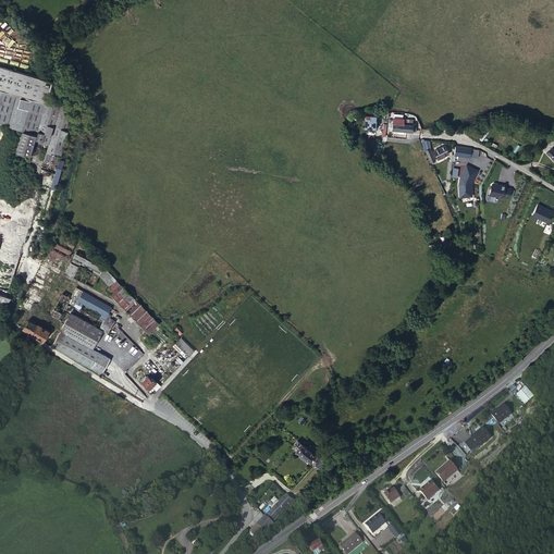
[(44,105),(46,97),(50,81),(0,66),(0,91),(28,100),(31,94),(45,98),(44,105)]
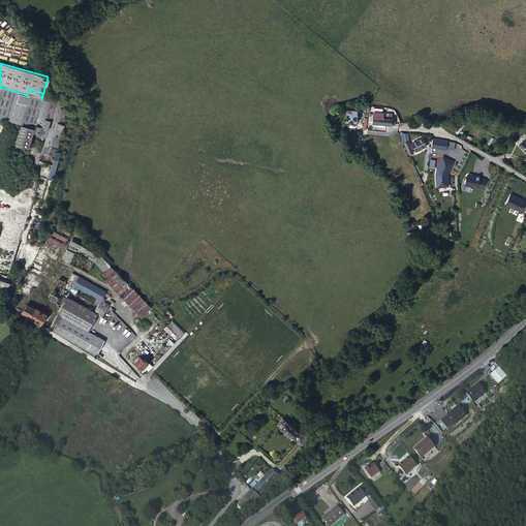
[(0,112),(35,122),(41,99),(27,95),(0,87),(0,112)]
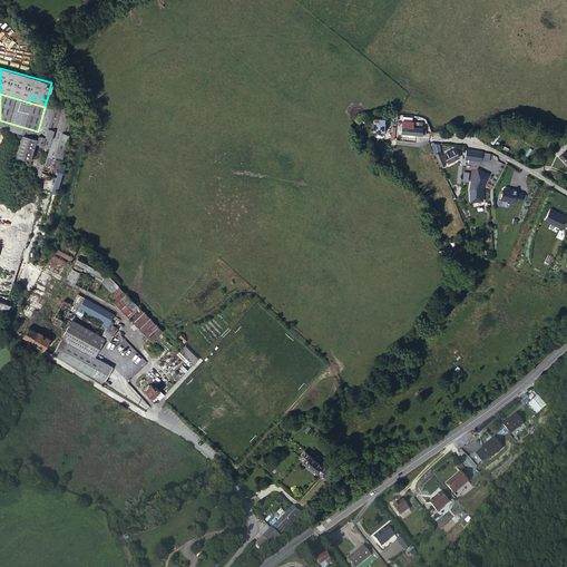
[(29,103),(45,107),(46,100),(31,96),(29,103)]
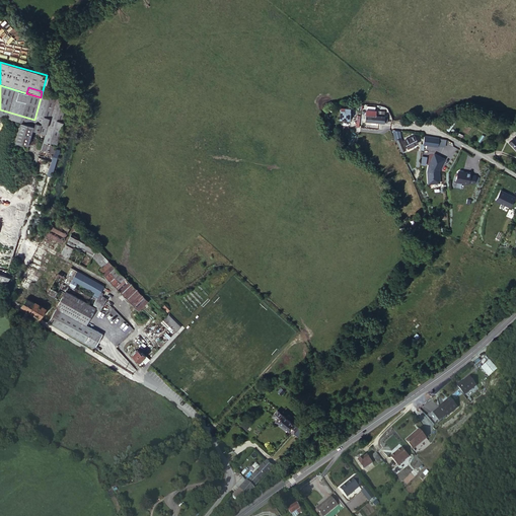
[(56,94),(43,90),(41,97),(34,120),(33,125),(33,126),(32,129),(45,133),(41,149),(53,152),(62,121),(62,103),(56,94)]
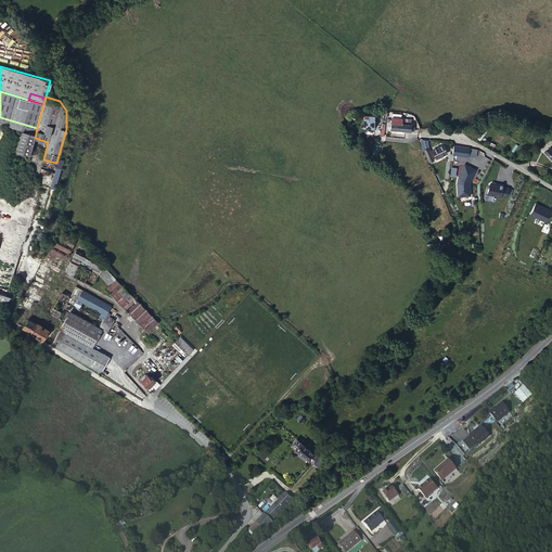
[(377,117),(366,115),(364,127),(375,128),(377,117)]
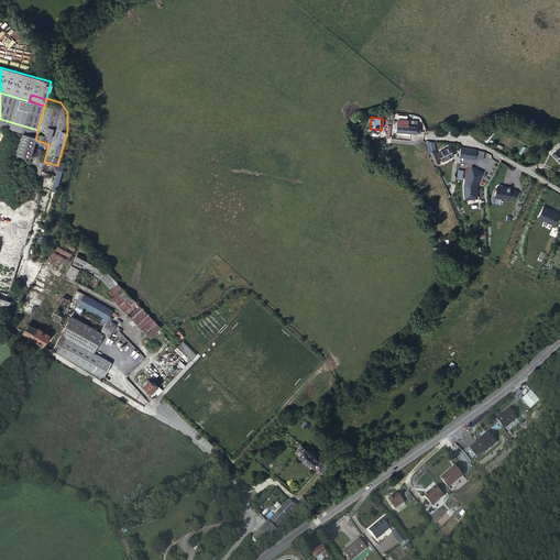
[(399,118),(397,132),(420,134),(421,129),(414,128),(415,123),(407,122),(408,119),(399,118)]
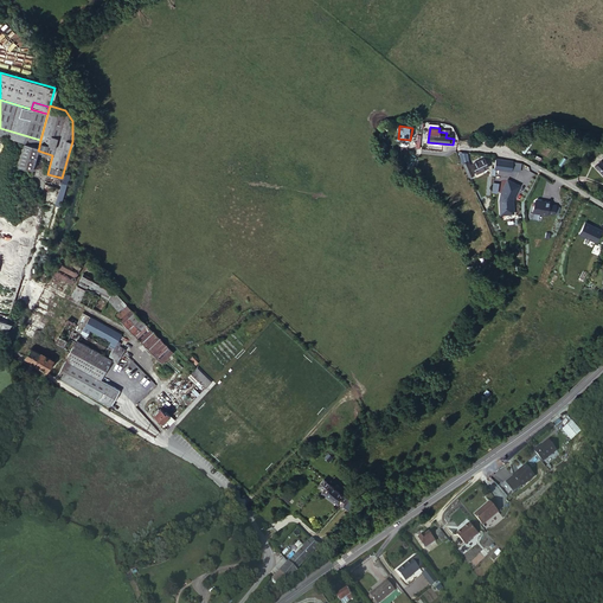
[(39,146),(40,140),(0,128),(0,136),(24,142),(39,147),(39,146)]
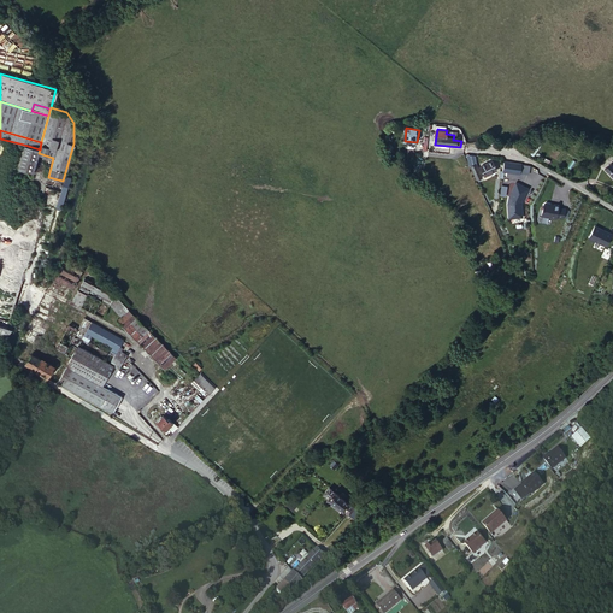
[(40,149),(24,145),(18,169),(33,174),(39,153),(40,149)]
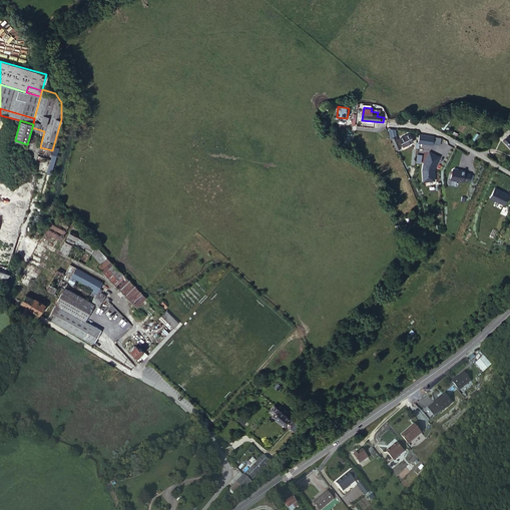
[(410,137),(407,129),(397,134),(400,141),(410,137)]
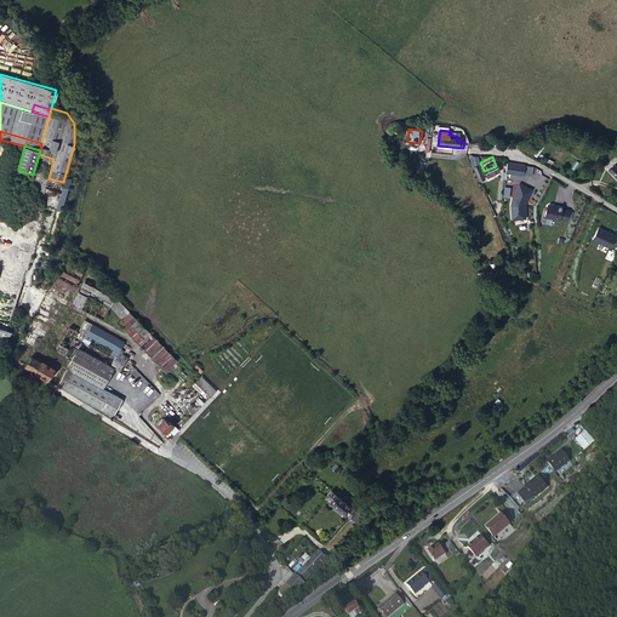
[(530,163),(504,158),(503,167),(504,169),(529,172),(530,163)]
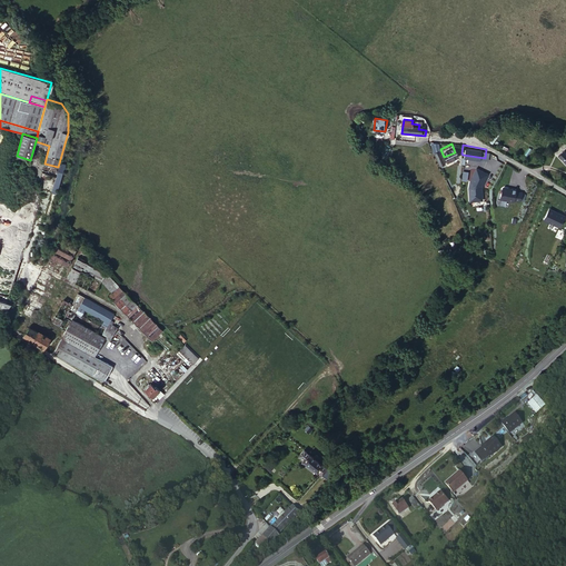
[(432,147),(437,160),(440,158),(435,146),(432,147)]
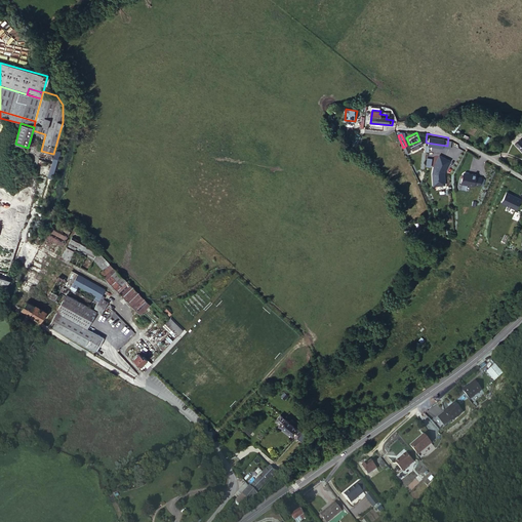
[(447,157),(436,151),(429,165),(429,183),(442,181),(441,169),(447,157)]
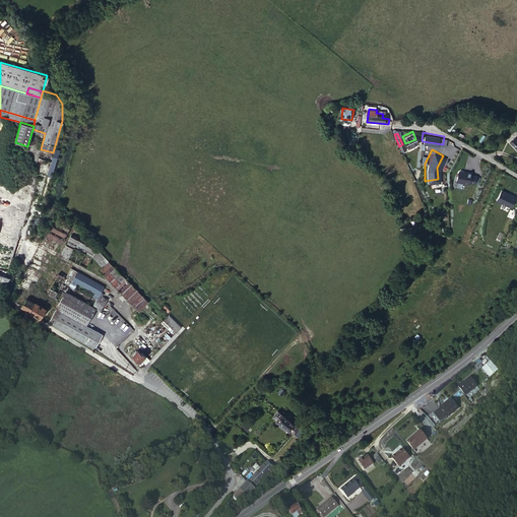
[(470,169),(456,166),(453,178),(466,181),(466,179),(472,181),(474,172),(469,171),(470,169)]
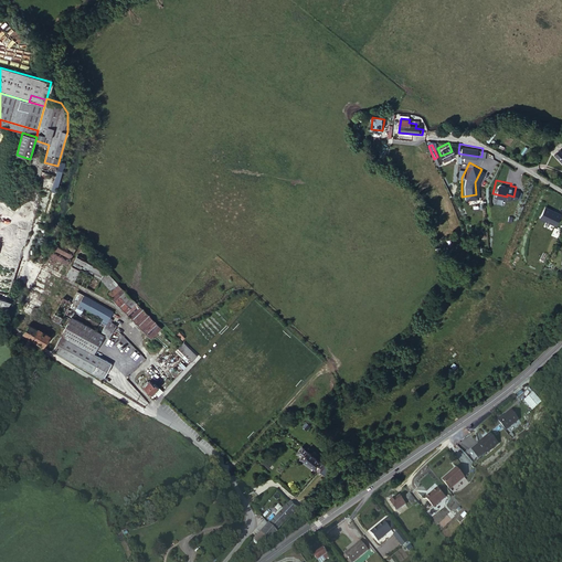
[(559,210),(541,201),(534,212),(552,222),(559,210)]
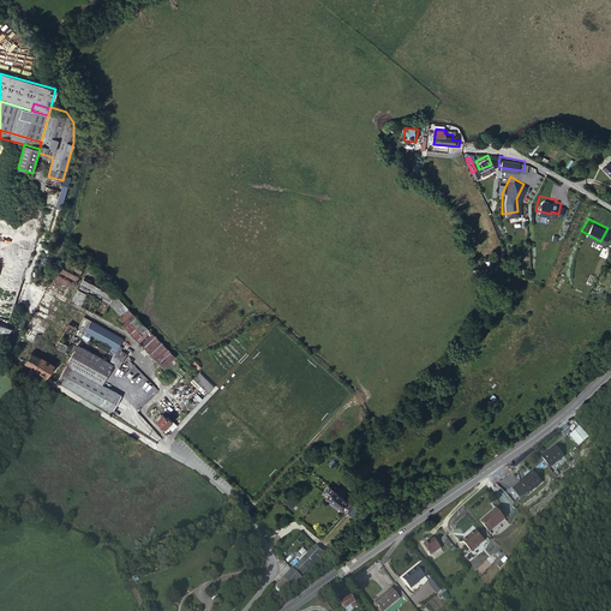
[(73,246),(84,258),(87,257),(75,245),(73,246)]
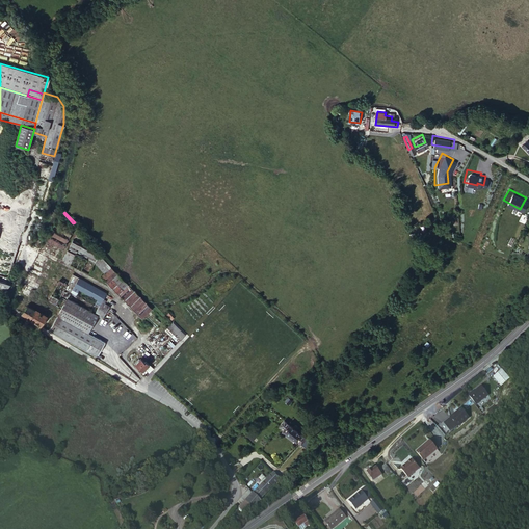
[(72,226),(73,223),(63,213),(62,214),(72,226)]
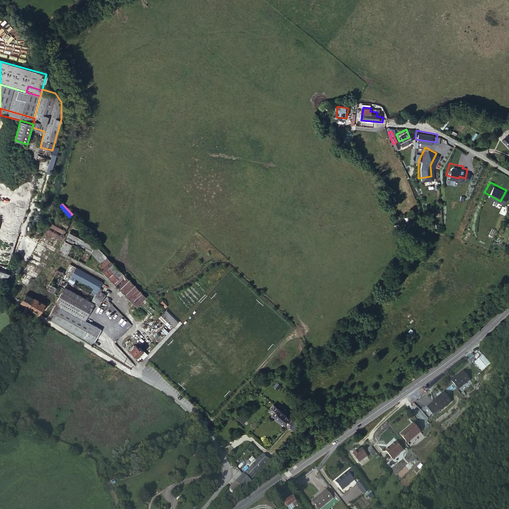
[(68,217),(69,217),(60,206),(59,207),(68,217)]
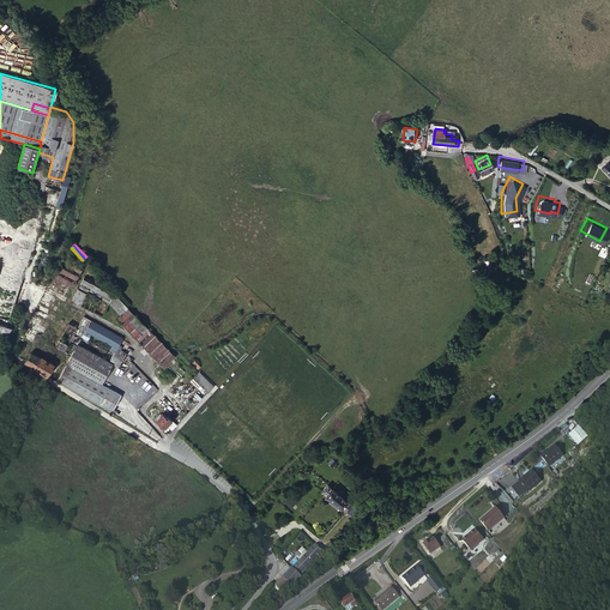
[(83,267),(62,257),(53,276),(52,278),(72,289),(83,267)]
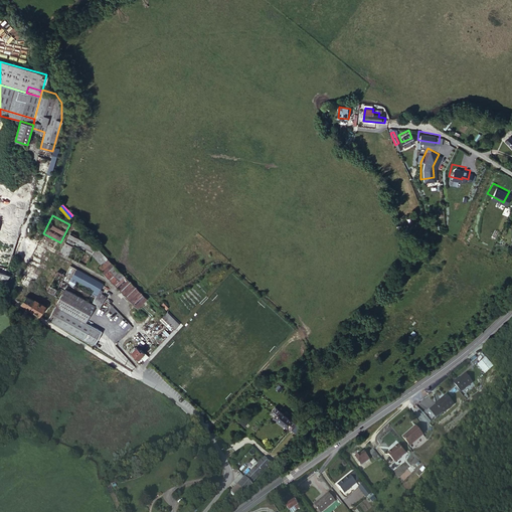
[(86,251),(91,243),(83,240),(86,235),(79,233),(77,236),(69,233),(58,252),(79,263),(86,251)]
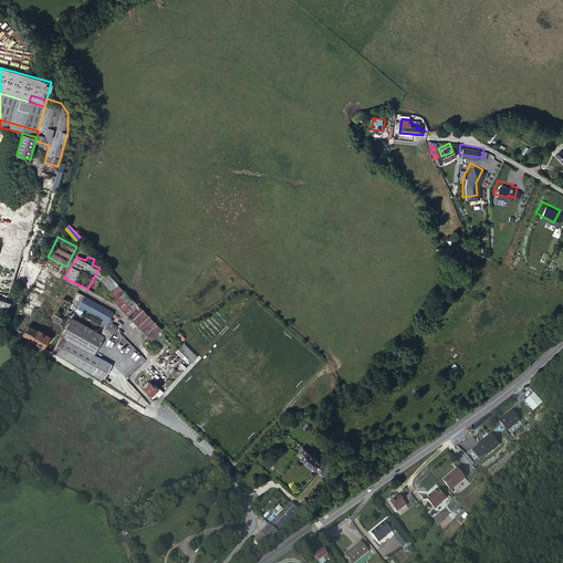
[(117,284),(116,283),(106,272),(105,271),(100,268),(94,277),(101,280),(111,290),(117,284)]
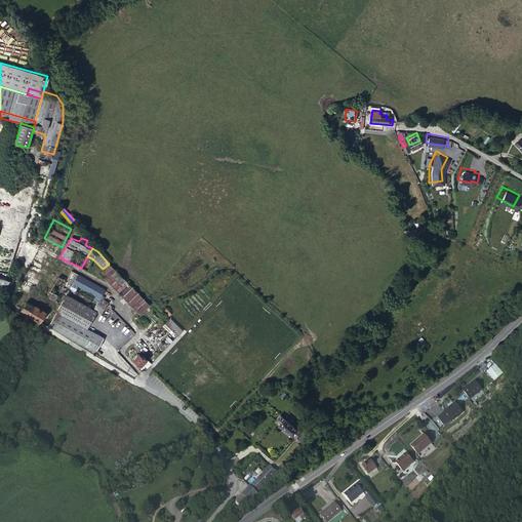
[(101,251),(110,261),(111,259),(102,249),(101,251)]
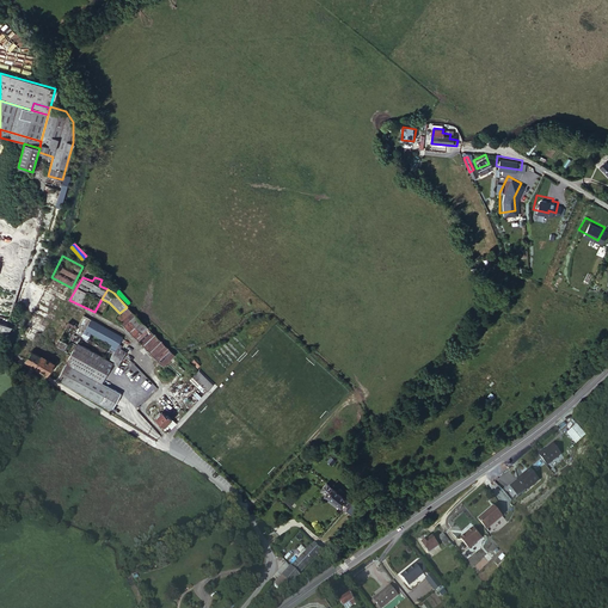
[(126,306),(128,304),(117,293),(115,294),(126,306)]
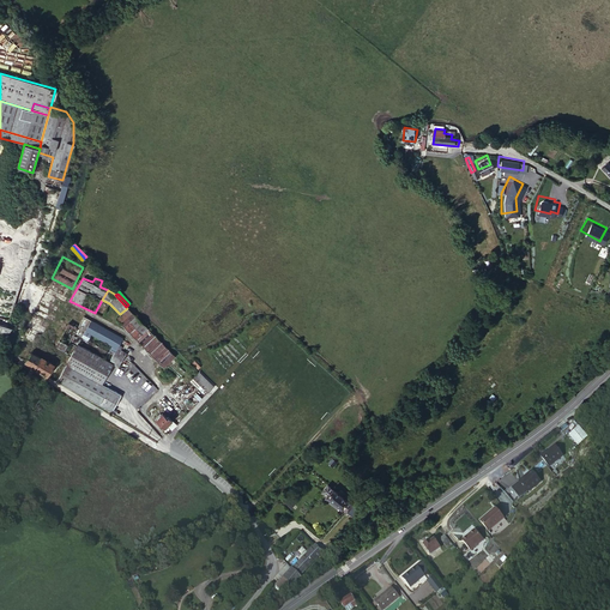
[(163,368),(174,356),(127,308),(120,314),(115,319),(163,368)]
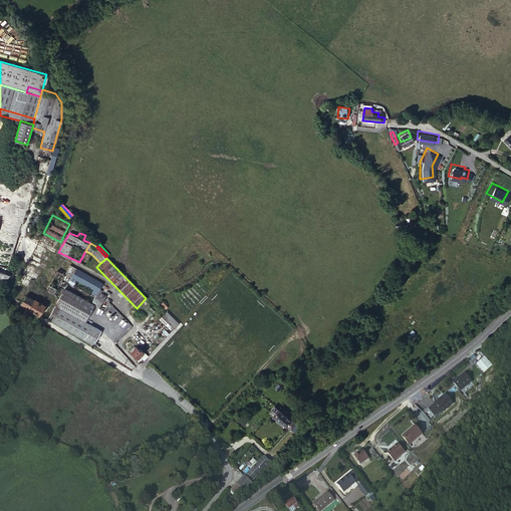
[(42,297),(43,298),(47,300),(48,299),(49,300),(52,301),(54,298),(57,299),(55,303),(57,304),(76,268),(69,265),(64,274),(56,270),(42,297)]
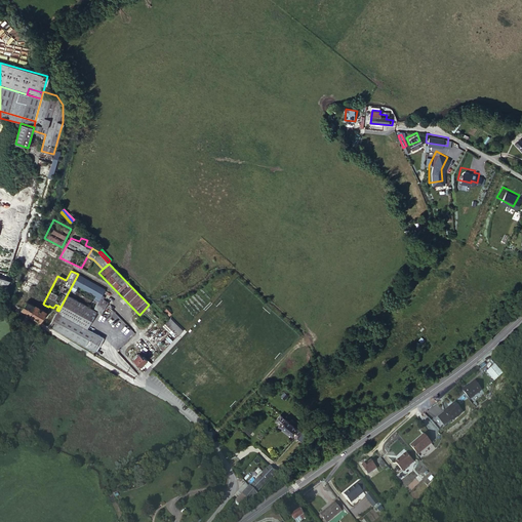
[(106,289),(78,274),(58,311),(50,326),(96,352),(104,338),(88,329),(97,311),(103,314),(104,312),(109,302),(104,298),(106,296),(103,295),(106,289)]
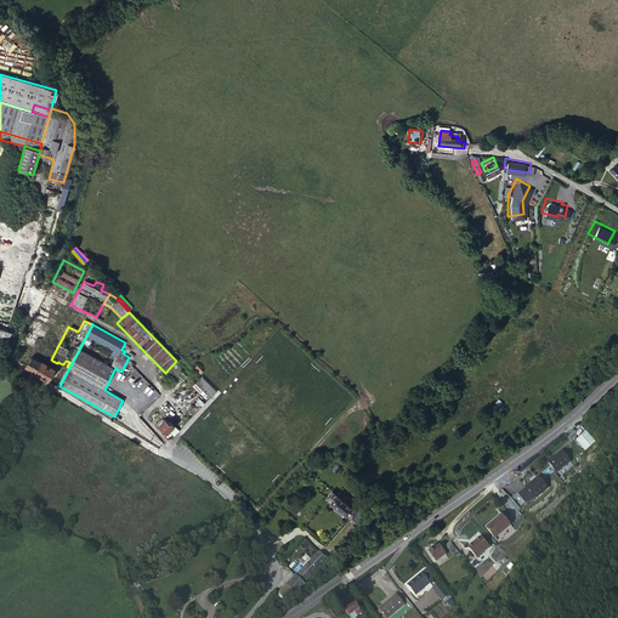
[(4,341),(12,330),(0,327),(0,340),(4,341)]
